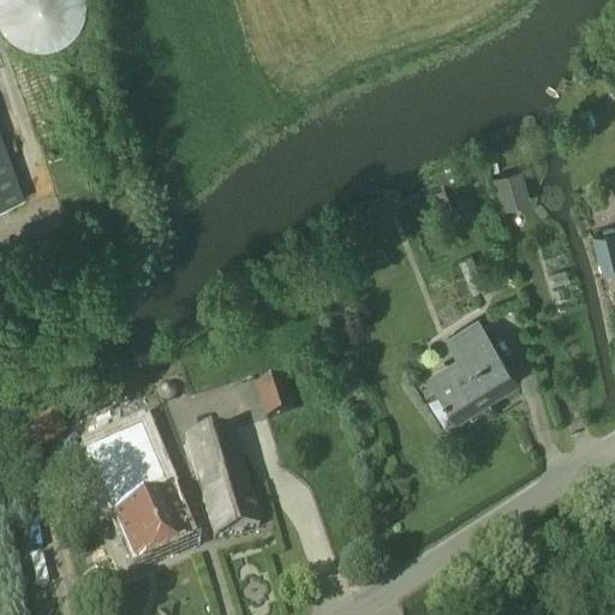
[(0,0),(0,29),(5,36),(16,46),(29,52),(45,52),(59,48),(71,40),(79,29),(84,17),(85,3),(84,0),(0,0)]
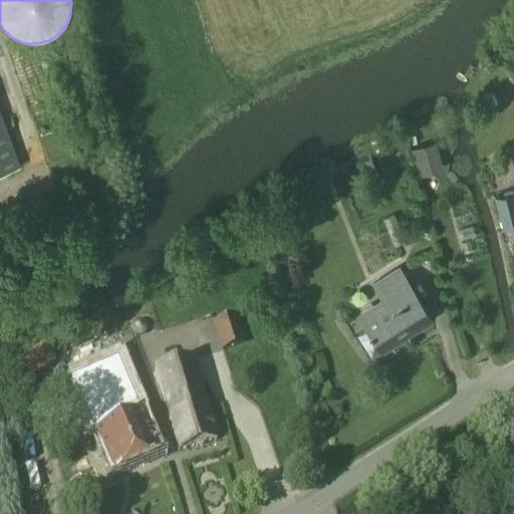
[(0,0),(0,174),(20,168),(0,109),(0,0)]
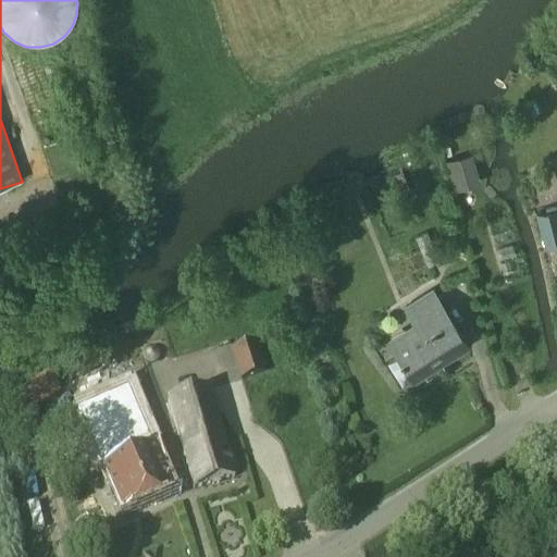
[(452,185),(477,178),(472,157),(446,163),(452,185)]
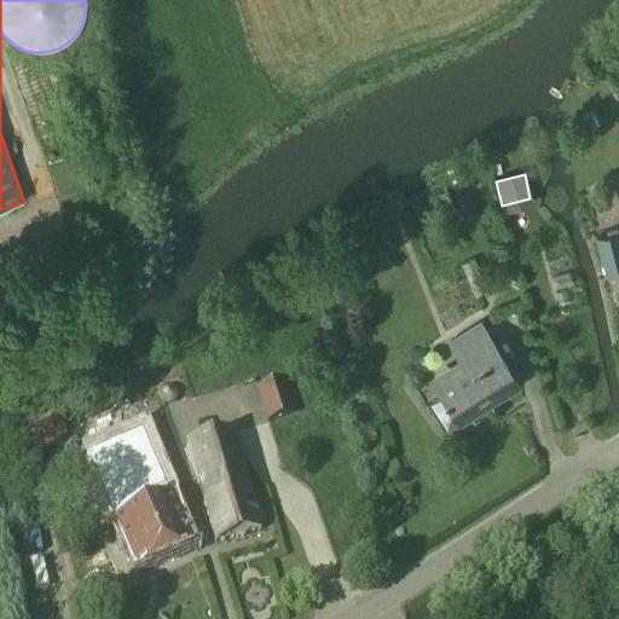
[(618,229),(595,236),(606,276),(618,271),(618,229)]
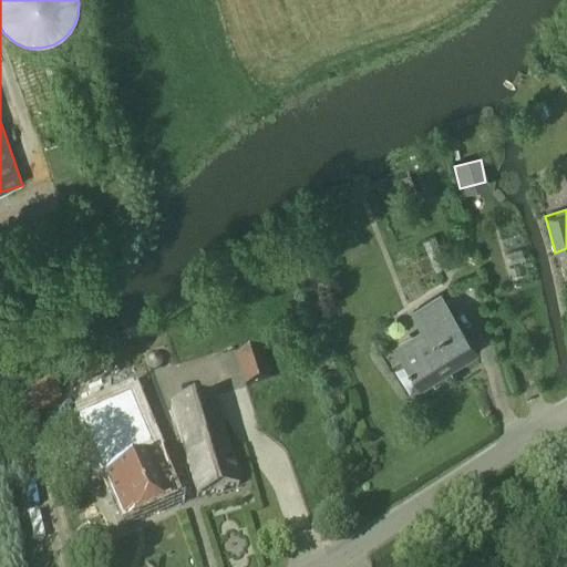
[(434,236),(421,241),(434,271),(447,265),(434,236)]
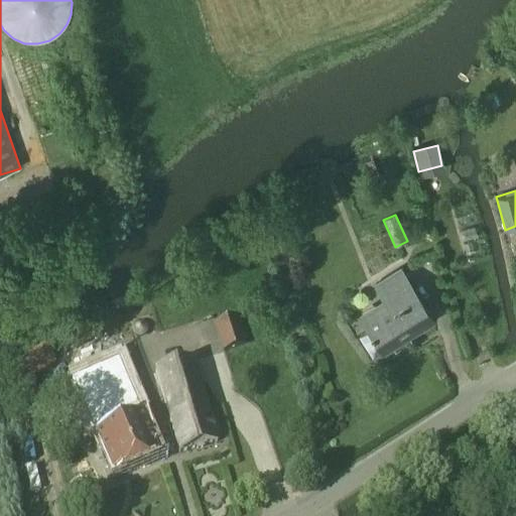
[(416,326),(418,329),(432,319),(400,269),(375,285),(382,297),(389,308),(365,324),(380,349),(416,326)]
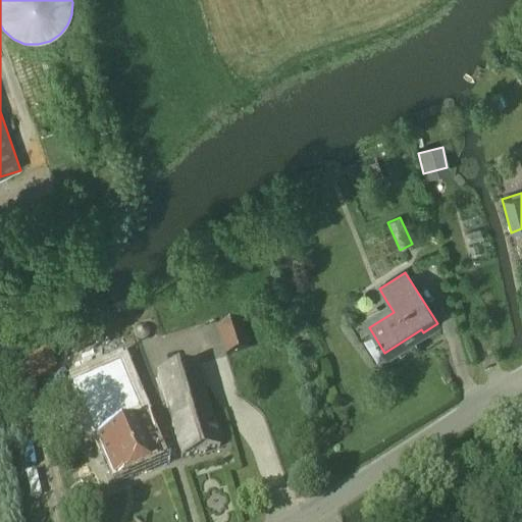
[(362,316),(369,327),(394,312),(386,301),(362,316)]
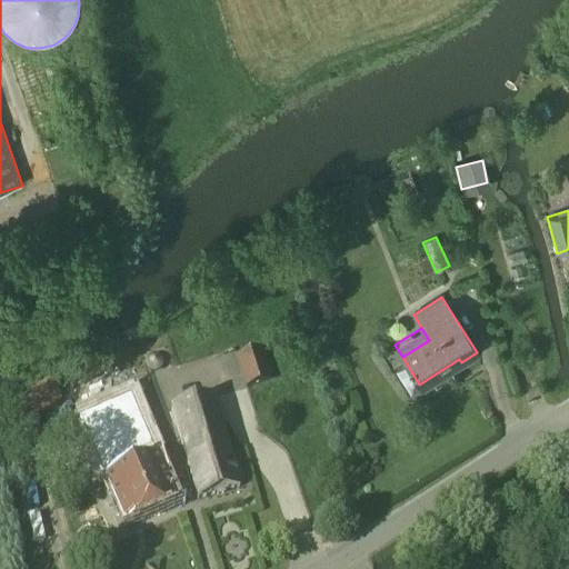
[(273,380),(265,349),(236,358),(246,389),(273,380)]
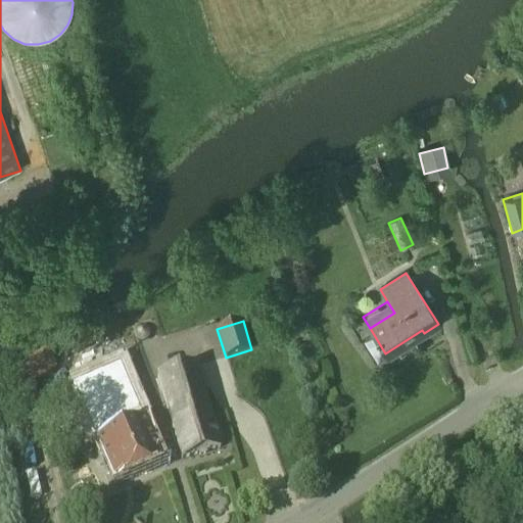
[(135,332),(134,335),(134,337),(135,340),(137,341),(139,343),(141,343),(144,343),(146,341),(148,340),(149,337),(149,335),(148,332),(146,330),(144,329),(141,329),(139,329),(137,330),(135,332)]
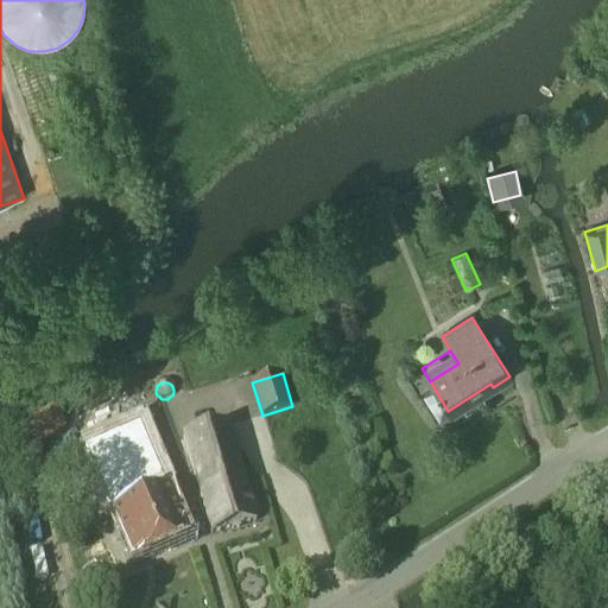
[(52,407),(0,441),(29,485),(49,470),(36,450),(67,430),(52,407)]
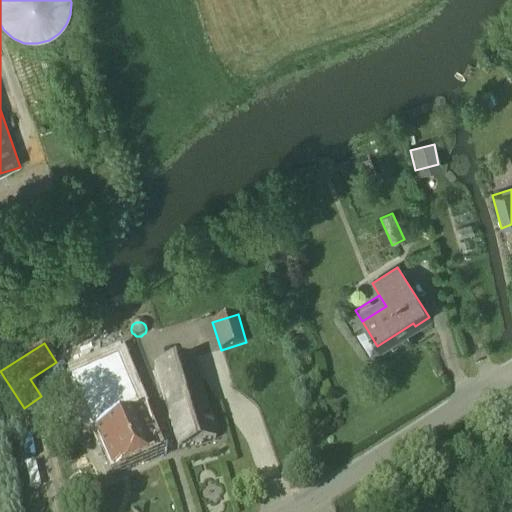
[(119,358),(71,378),(112,474),(159,454),(119,358)]
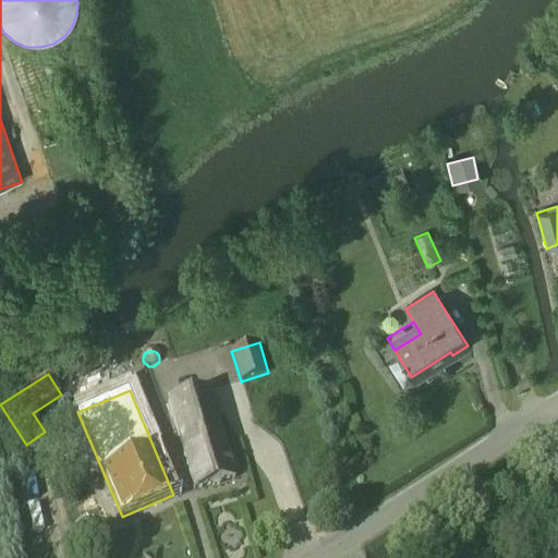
[(210,391),(168,403),(194,492),(235,480),(210,391)]
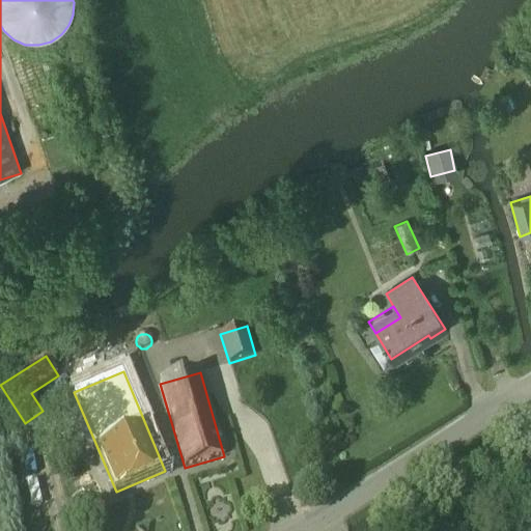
[(33,439),(23,441),(26,451),(35,449),(33,439)]
